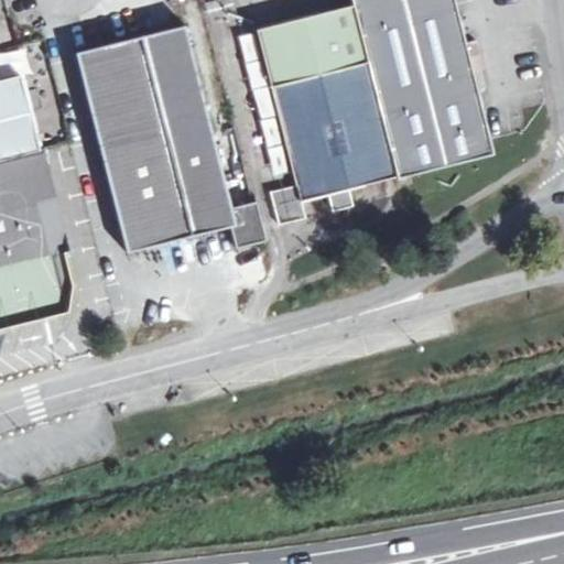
[(455,0),(351,0),(353,3),(392,161),(489,137),(455,0)]
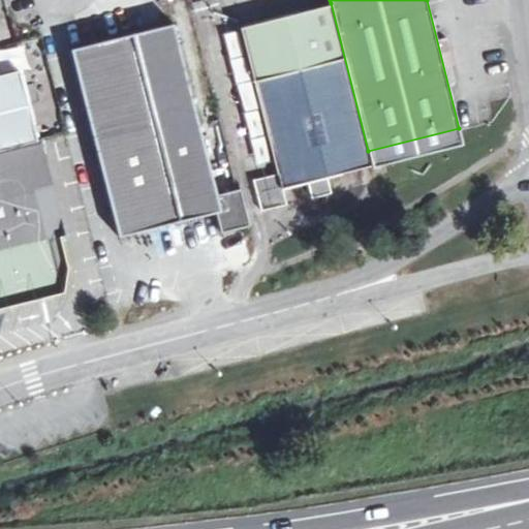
[(368,151),(331,3),(240,28),(277,173),(251,179),(259,211),(284,204),(277,174),(303,166),(307,182),(327,178),(323,162),(368,151)]
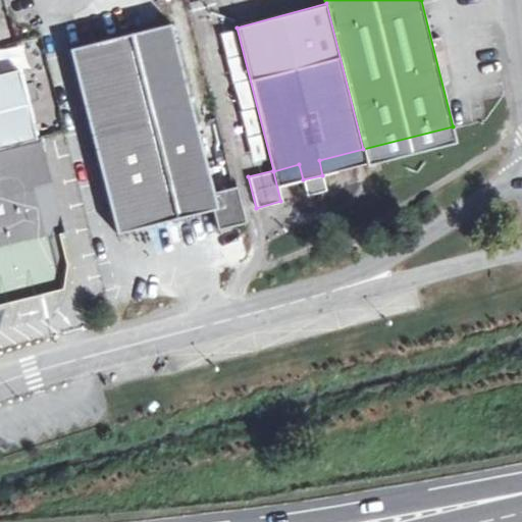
[(197,121),(171,21),(71,47),(83,92),(117,231),(214,211),(219,228),(239,223),(244,222),(217,117),(197,121)]
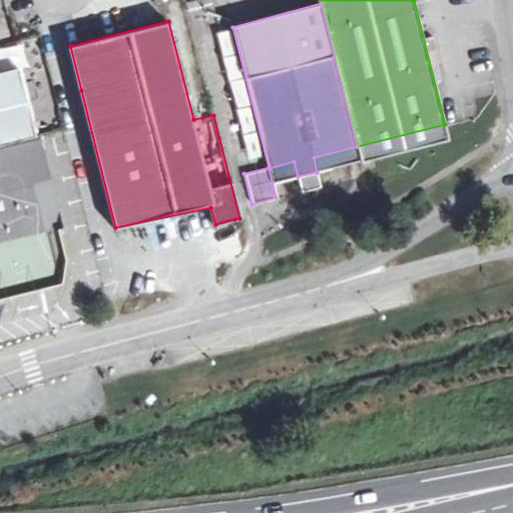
[(0,300),(59,284),(64,261),(57,226),(63,225),(41,134),(37,135),(19,67),(0,70),(0,300)]
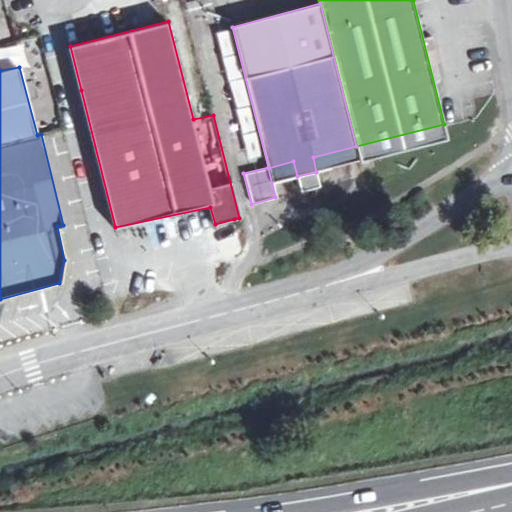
[(299,178),(303,192),(323,187),(320,173),(299,178)]
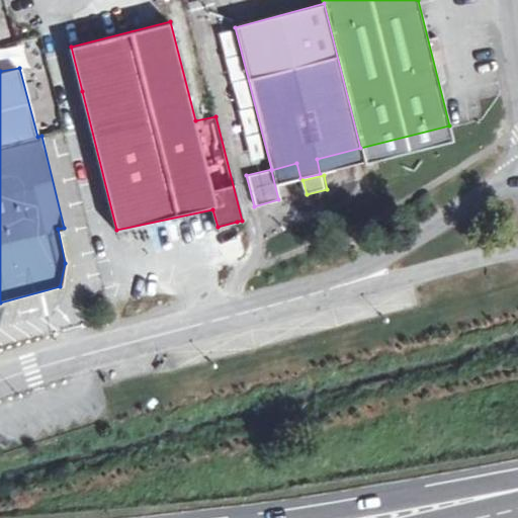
[(192,216),(194,230),(214,228),(212,213),(192,216)]
